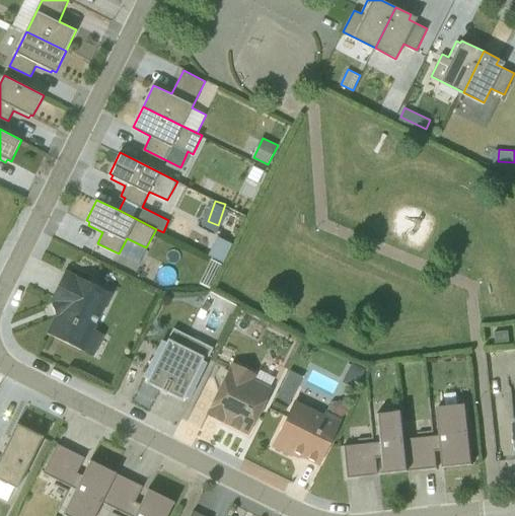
[(224,262),(233,243),(217,236),(209,254),(224,262)]
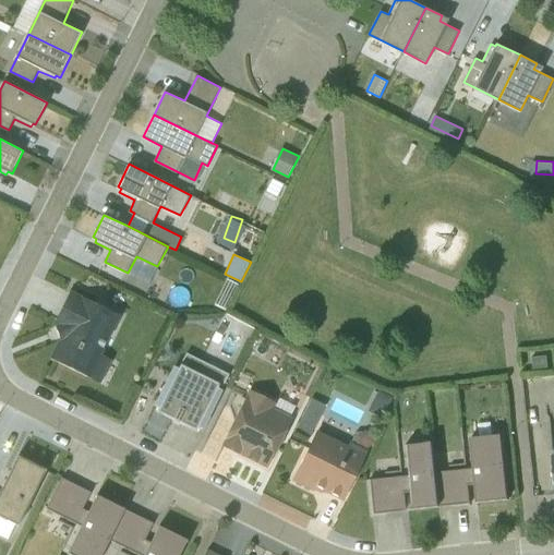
[(215,304),(227,310),(239,284),(228,278),(215,304)]
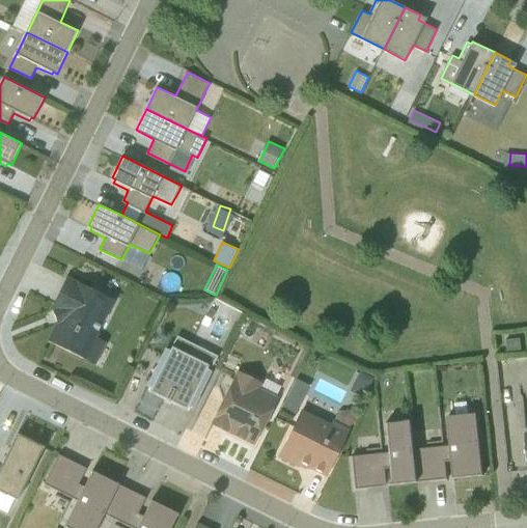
[(50,340),(85,358),(96,363),(107,341),(95,336),(112,299),(67,276),(52,308),(58,323),(50,340)]
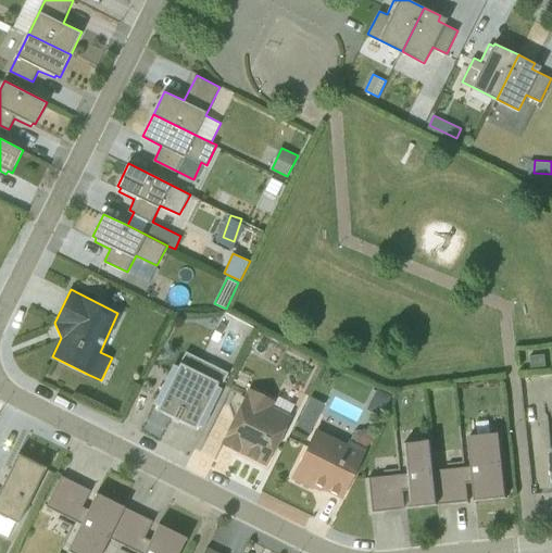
[(158,410),(196,428),(198,425),(203,427),(228,372),(187,351),(178,366),(174,364),(154,403),(159,405),(158,410)]
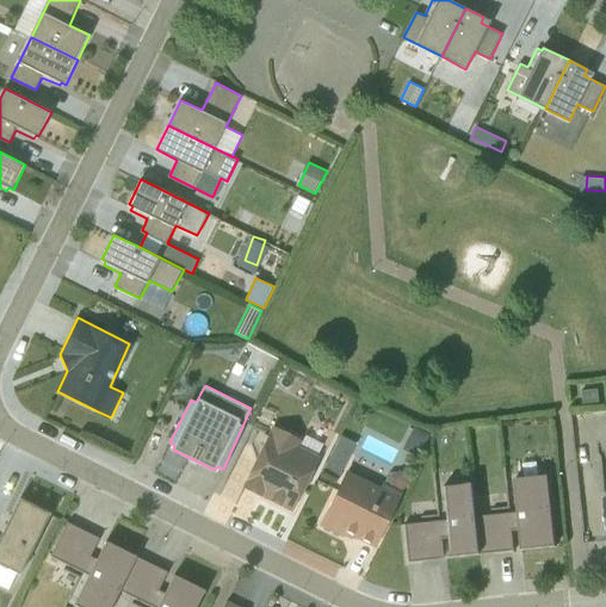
[(605,388),(587,389),(588,403),(605,401),(605,388)]
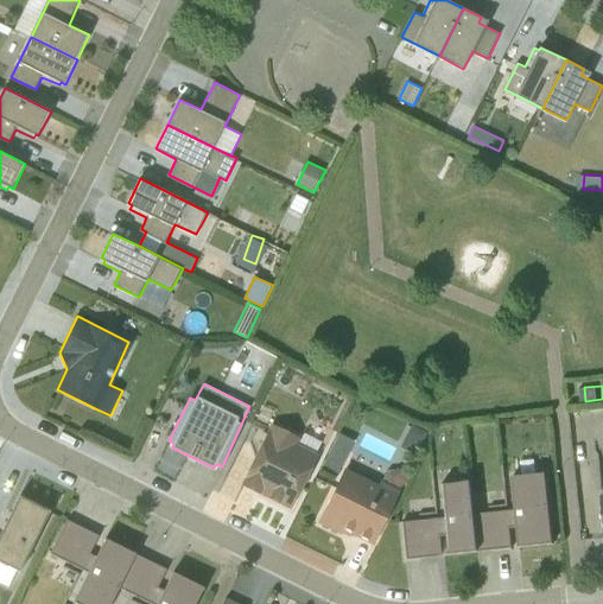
[(302,438),(272,423),(242,484),(292,508),(318,455),(299,444),(302,438)]
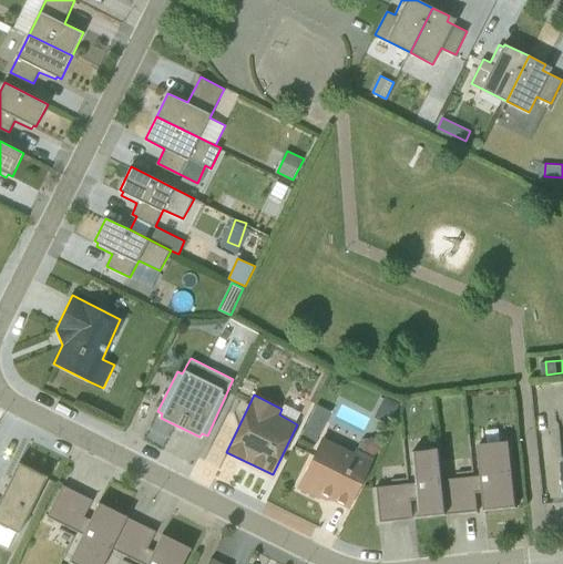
[(385,397),(376,417),(390,424),(400,403),(385,397)]
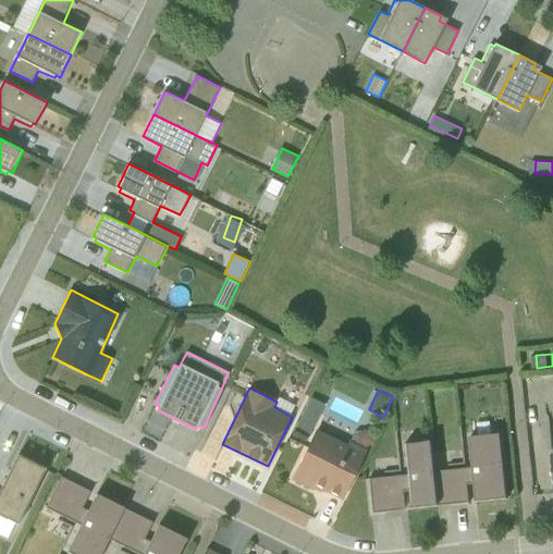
[(296,429),(310,436),(326,404),(311,397),(296,429)]
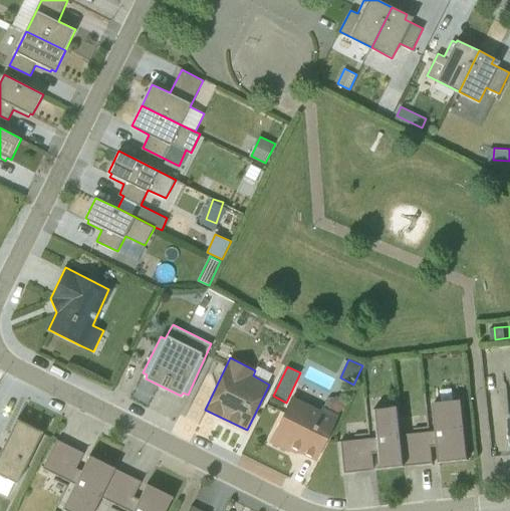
[(293,396),(269,442),(290,452),(291,450),(297,453),(298,451),(316,461),(339,415),(337,414),(344,410),(346,408),(345,400),(336,396),(328,397),(323,407),(322,406),(320,410),(293,396)]
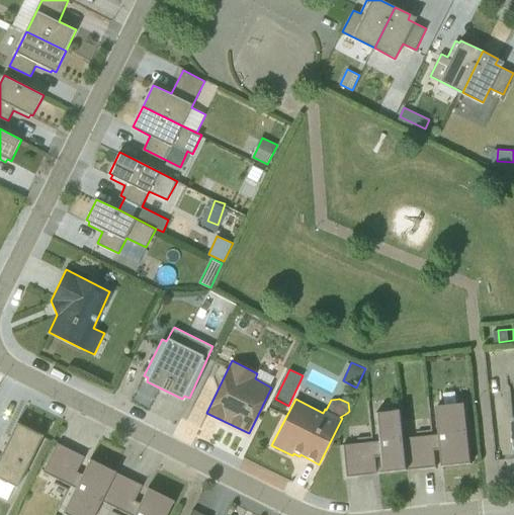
[(438,449),(444,449),(446,465),(476,462),(468,403),(440,406),(443,434),(408,438),(412,469),(440,466),(438,449)]
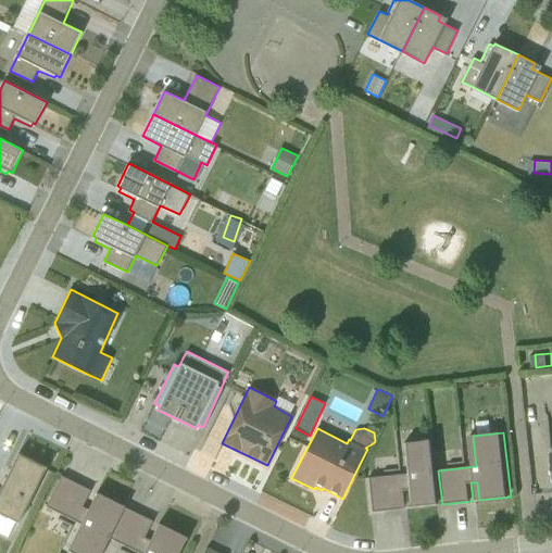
[(410,489),(411,507),(442,504),(435,440),(404,443),(408,473),(368,477),(372,512),(404,508),(402,490),(410,489)]
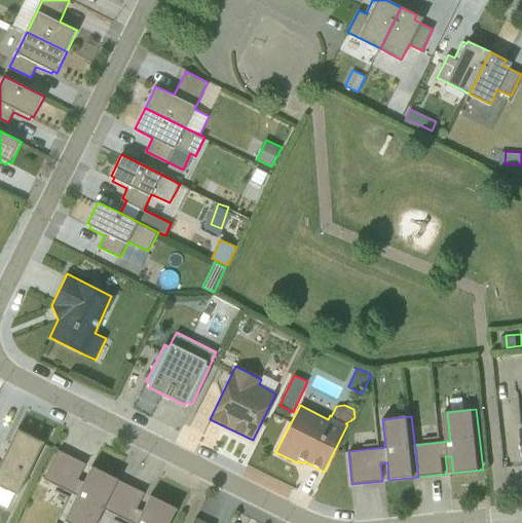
[(0,463),(0,485),(19,494),(44,442),(17,428),(0,463)]
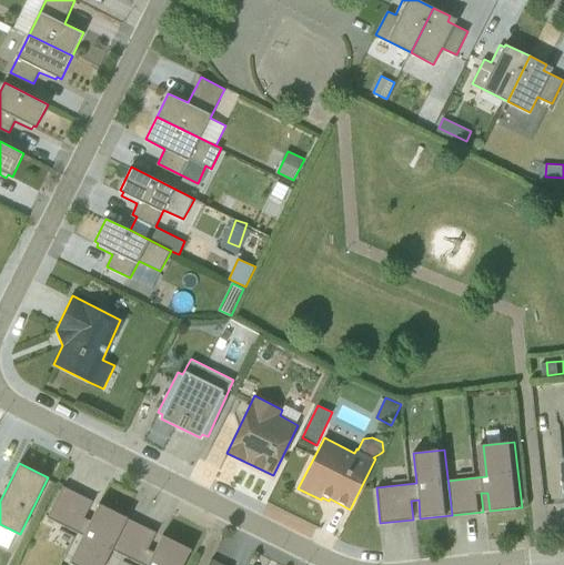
[(93,500),(63,485),(49,516),(78,531),(93,500)]
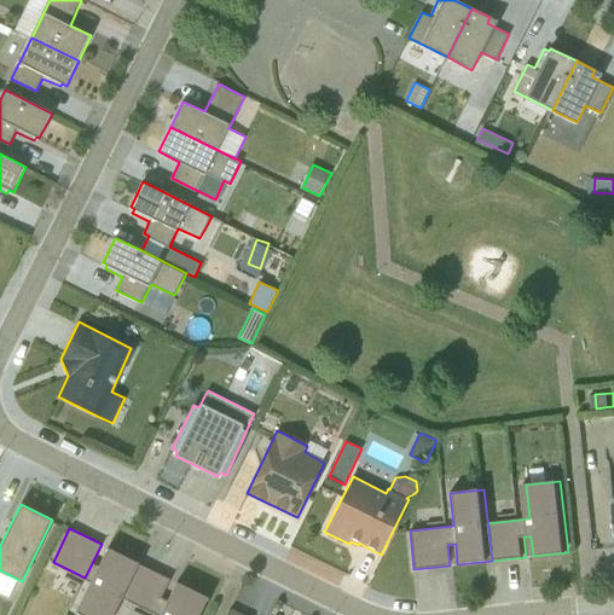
[(76,613),(80,614),(113,614),(122,597),(138,562),(108,547),(76,613)]
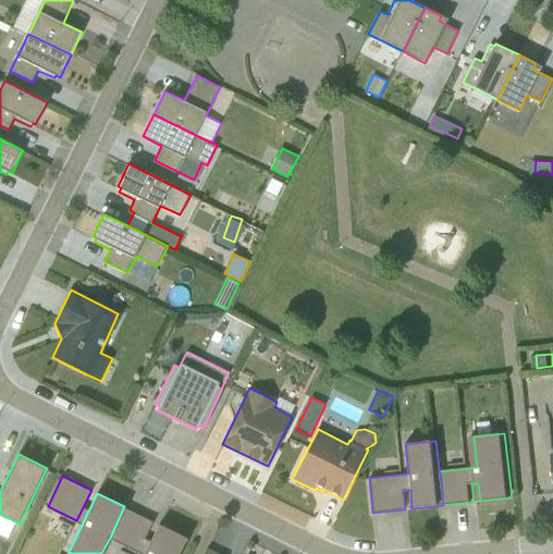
[(110,538),(137,552),(154,520),(124,506),(110,538)]
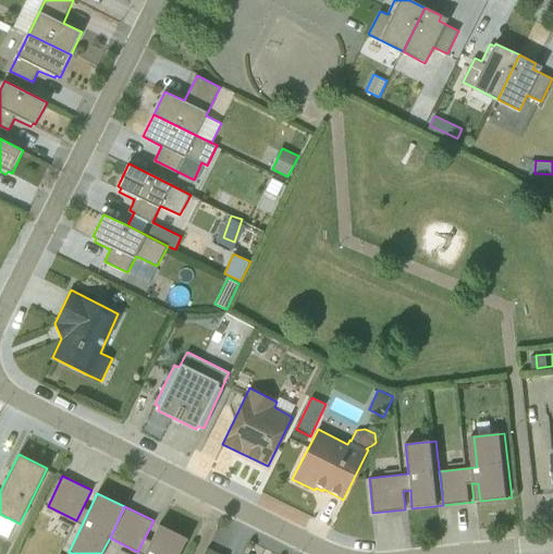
[(179,553),(186,538),(160,525),(145,553),(179,553)]
